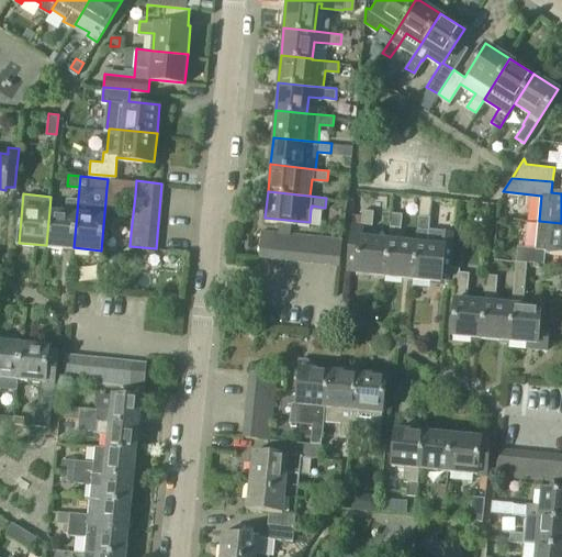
[(66,211),(49,210),(46,245),(74,247),(77,212),(78,199),(67,198),(66,211)]
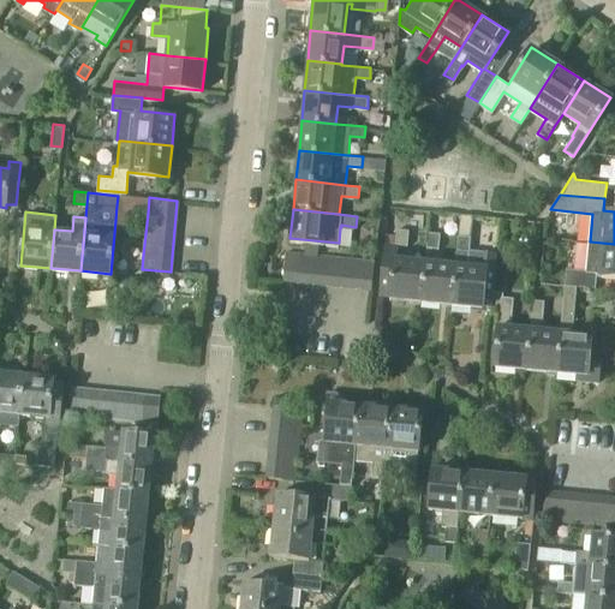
[(398,227),(396,236),(388,234),(382,296),(390,297),(390,298),(422,302),(427,261),(399,258),(400,243),(408,244),(410,228),(398,227)]
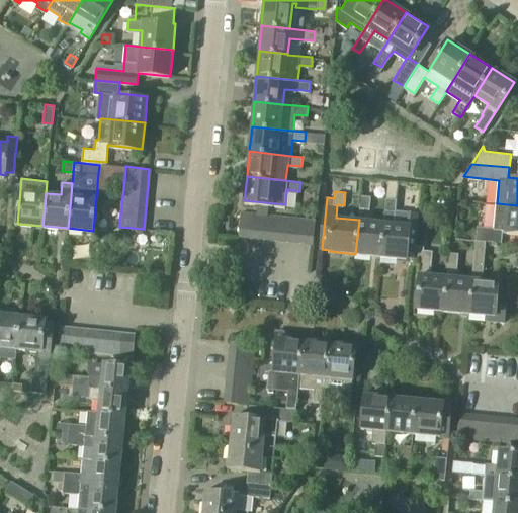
[(361,194),(360,207),(370,208),(371,195),(361,194)]
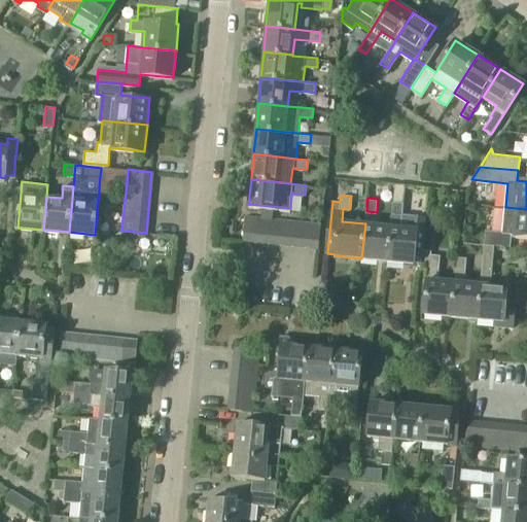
[(393,200),(392,213),(391,227),(388,261),(415,264),(415,262),(422,263),(426,215),(419,215),(402,213),(405,201),(393,200)]
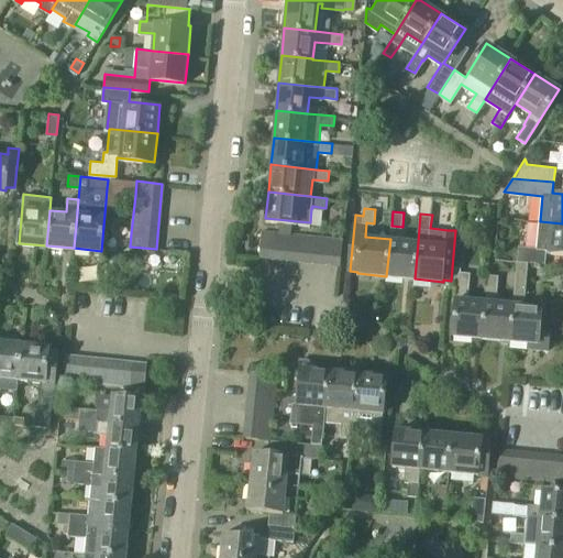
[(562,223),(540,221),(537,247),(519,244),(517,260),(528,261),(545,262),(547,251),(562,252),(562,223)]
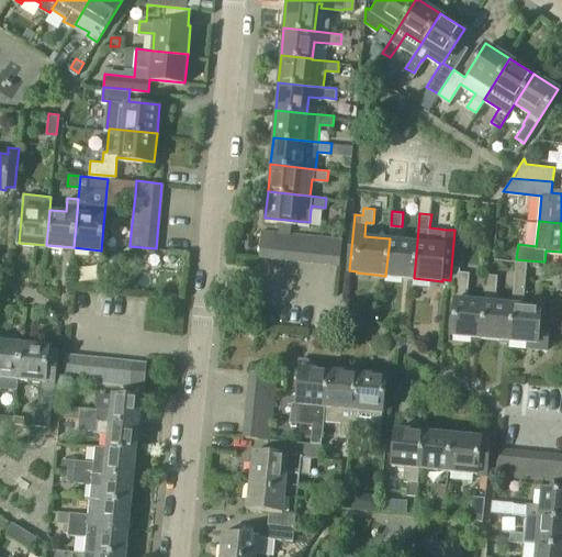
[(261,227),(259,254),(272,256),(274,230),(261,227)]
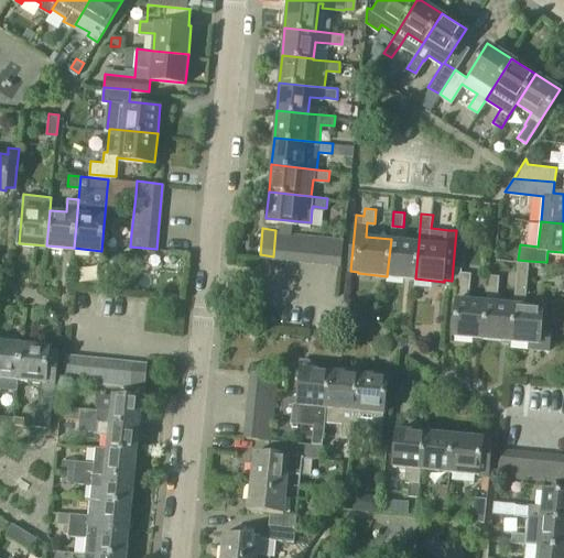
[(275,230),(273,256),(286,258),(290,231),(275,230)]
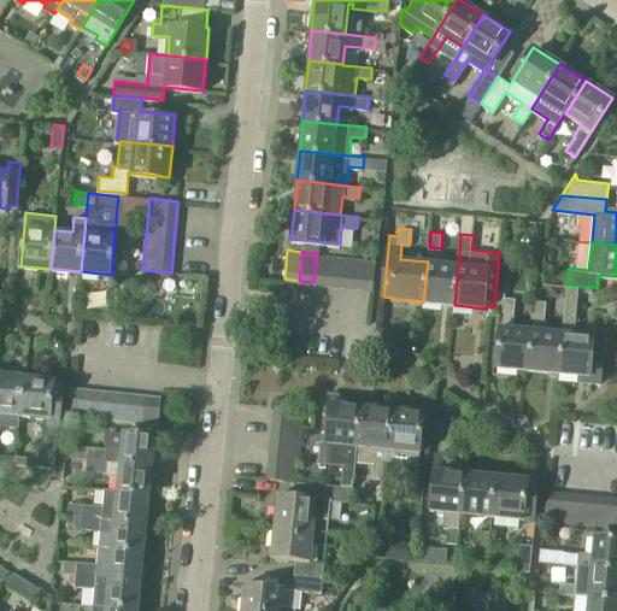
[(317,253),(313,282),(329,283),(331,254),(317,253)]
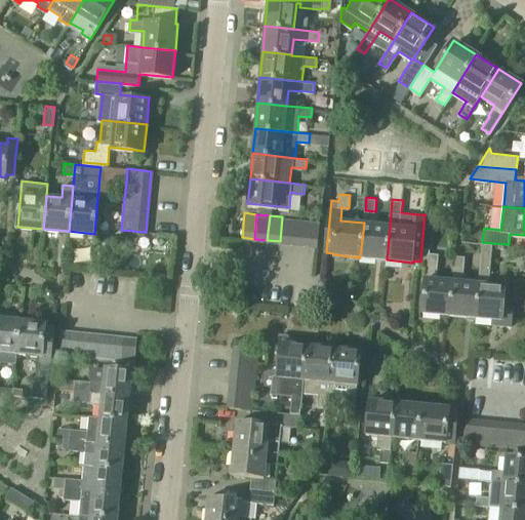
[(282,216),(280,241),(292,242),(295,218),(282,216)]
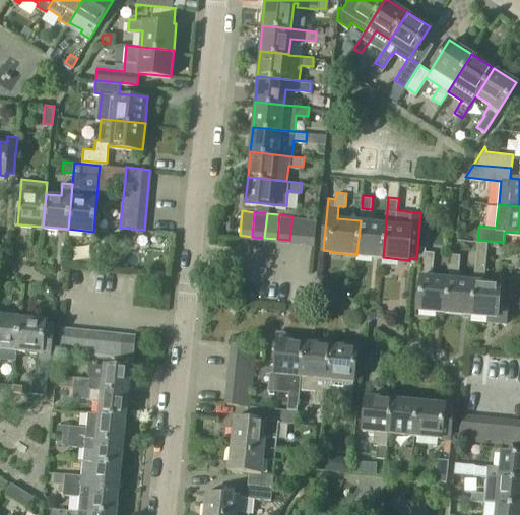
[(293,216),(289,240),(303,242),(305,217),(293,216)]
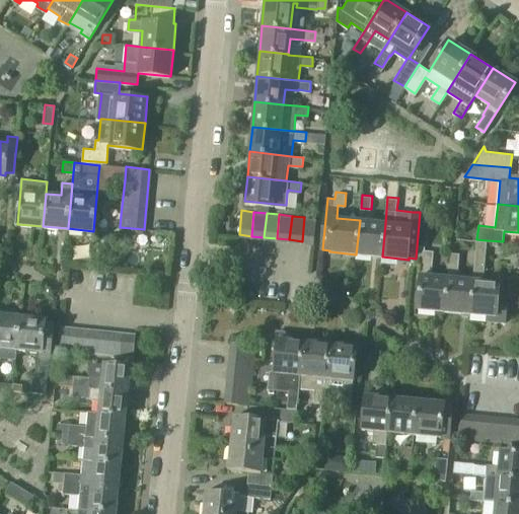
[(314,242),(317,218),(304,217),(302,241),(314,242)]
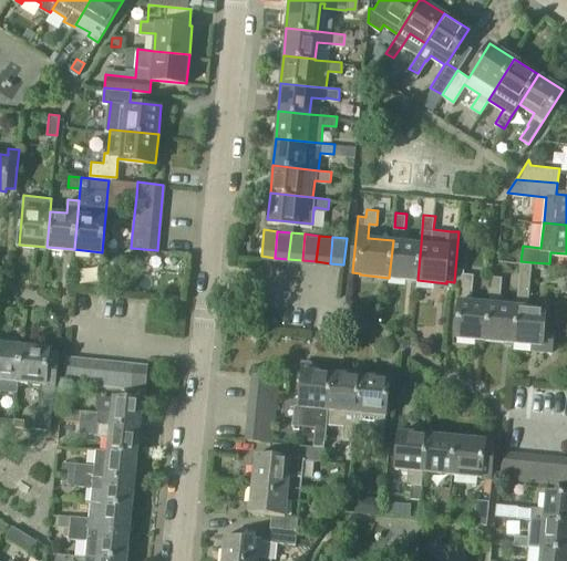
[(393,240),(389,278),(418,280),(421,243),(393,240)]
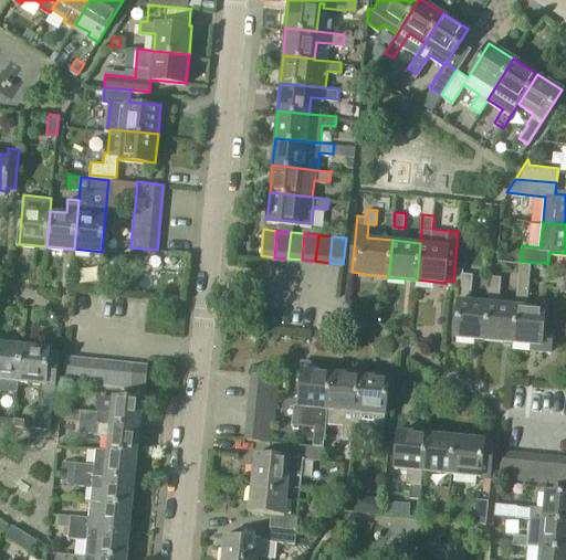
[(520,277),(530,277),(531,262),(520,261),(520,277)]
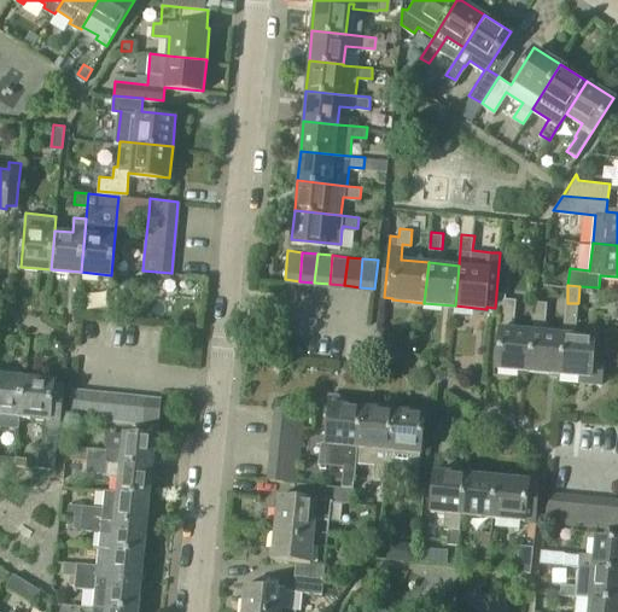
[(518,298),(506,297),(499,366),(530,369),(534,328),(514,327),(518,298)]
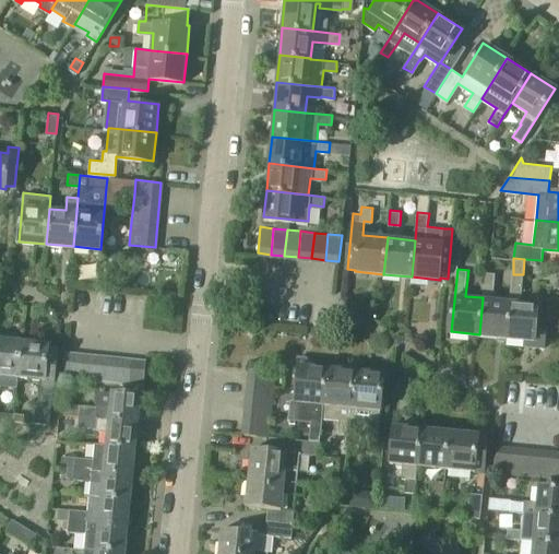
[(510,301),(494,298),(495,286),(496,272),(485,271),(484,285),(483,297),(479,334),(507,337),(510,301)]
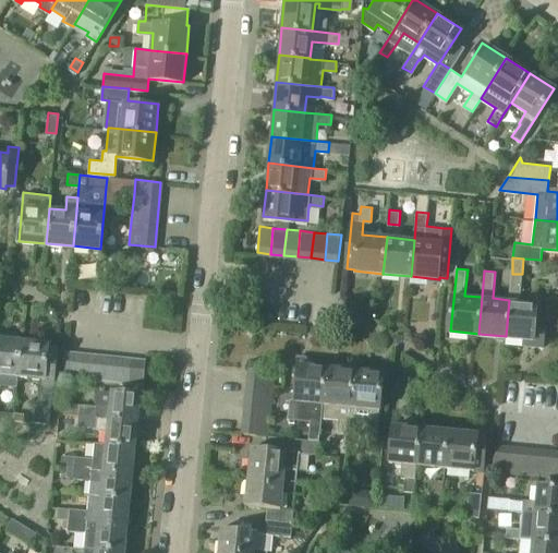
[(510,287),(521,288),(522,274),(512,274),(510,287)]
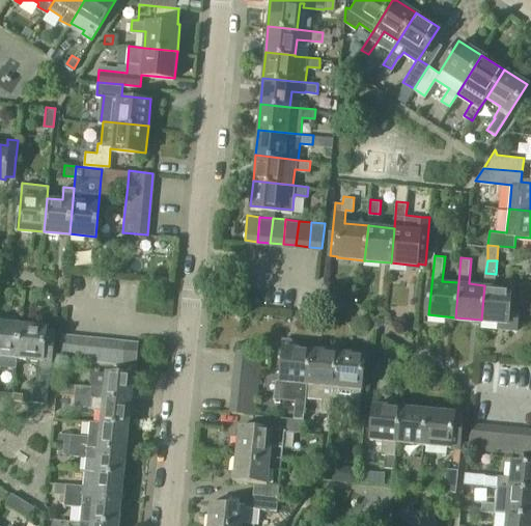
[(496,274),(485,273),(484,285),(495,286),(496,274)]
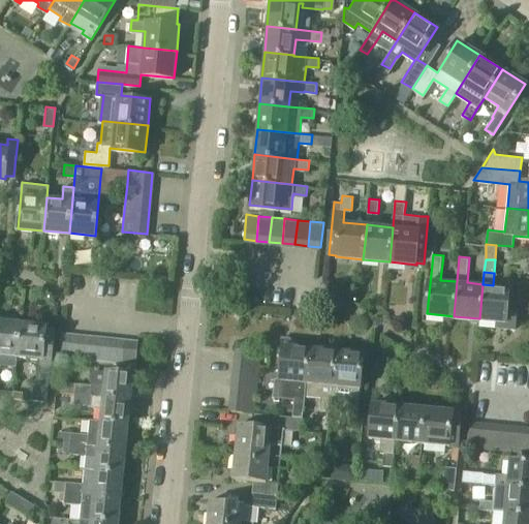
[(509,286),(493,285),(483,284),(479,318),(502,320),(501,326),(515,327),(516,307),(507,306),(509,286)]
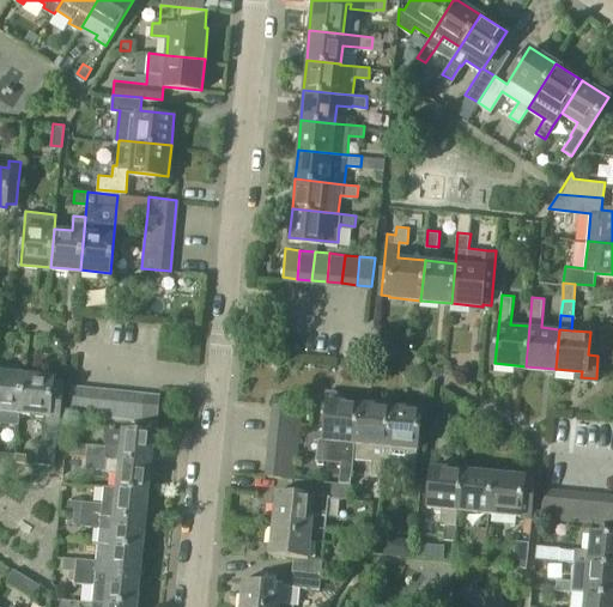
[(18,411),(22,372),(19,368),(0,365),(0,416),(2,416),(7,412),(7,410),(18,411)]
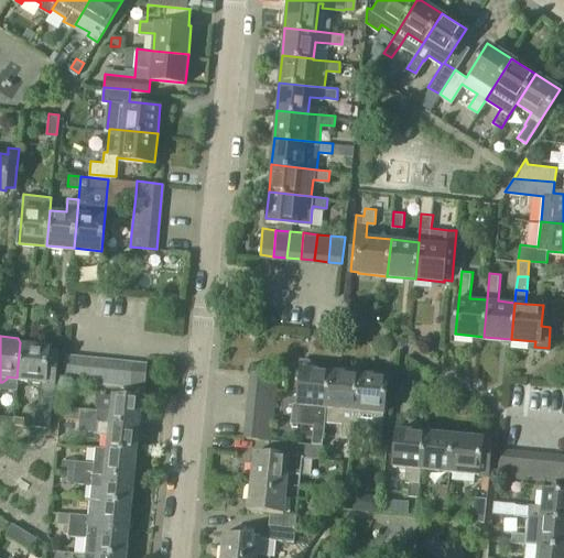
[(20,342),(17,378),(43,381),(42,393),(39,393),(38,407),(33,406),(31,423),(50,425),(57,349),(49,348),(49,345),(20,342)]
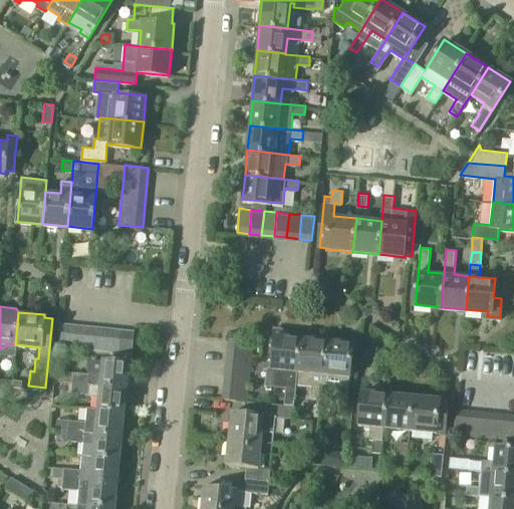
[(60,322),(58,345),(70,346),(72,323),(60,322)]
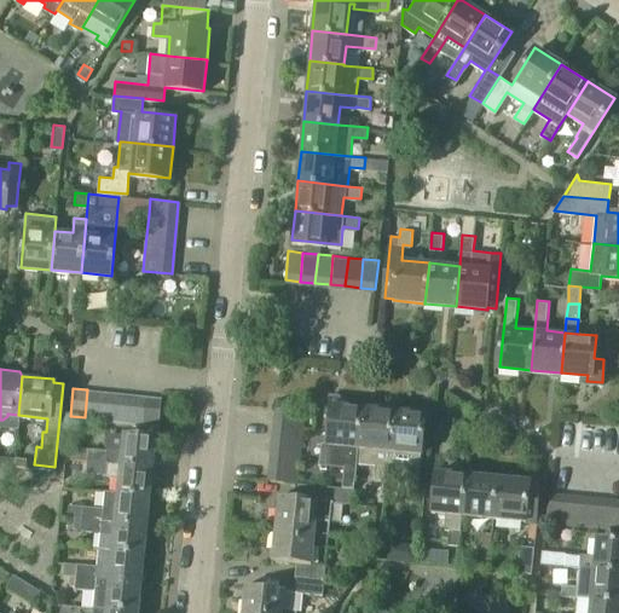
[(87,389),(85,417),(99,418),(102,391),(87,389)]
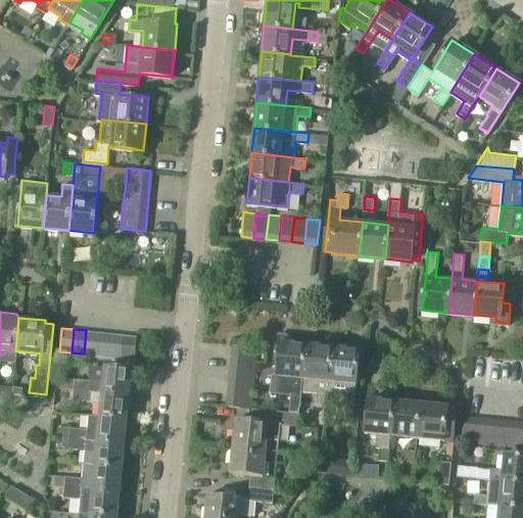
[(86,330),(84,354),(96,356),(98,332),(86,330)]
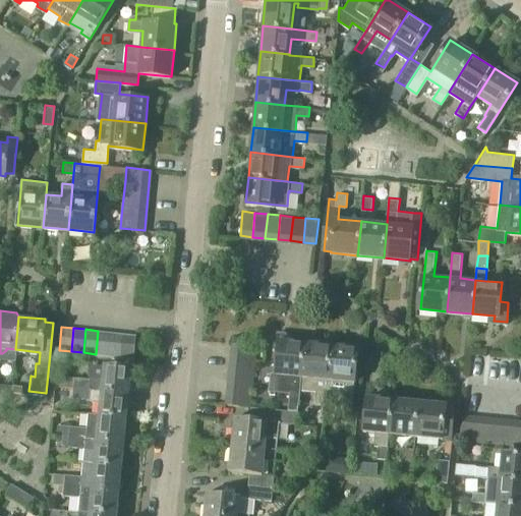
[(98,331),(96,354),(108,355),(111,332),(98,331)]
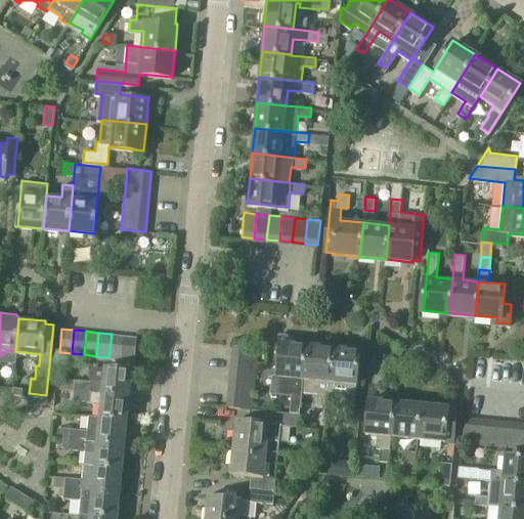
[(303,389),(307,344),(291,342),(292,334),(282,333),(278,337),(277,343),(275,342),(274,351),(279,351),(277,375),(272,374),(270,393),(292,395),(290,412),(300,413),(301,403),(303,389)]
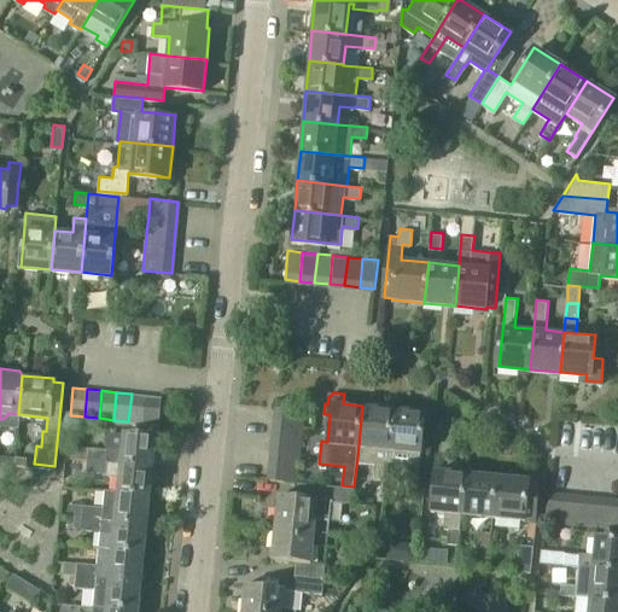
[(132,394),(128,421),(143,423),(146,395),(132,394)]
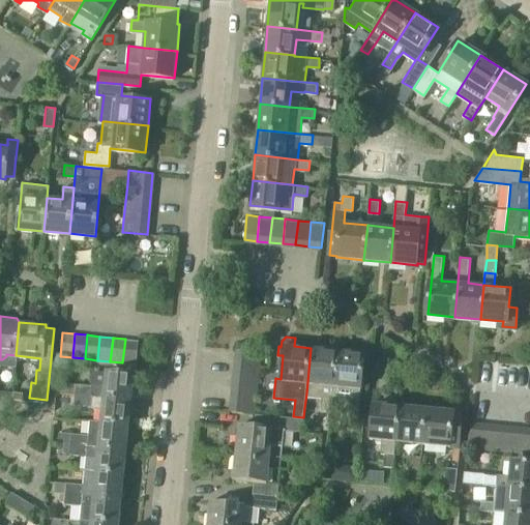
[(136,362),(138,340),(136,340),(125,339),(122,362),(136,363),(136,362)]
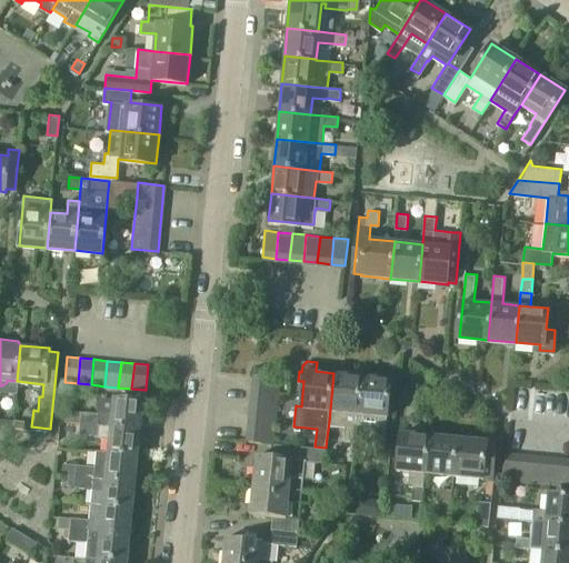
[(252,386),(278,390),(279,376),(253,373),(252,386)]
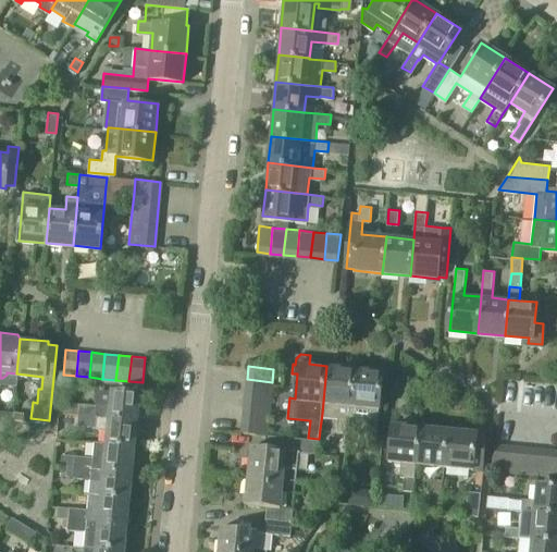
[(326,366),(322,414),(338,416),(336,430),(348,431),(349,417),(355,368),(326,366)]
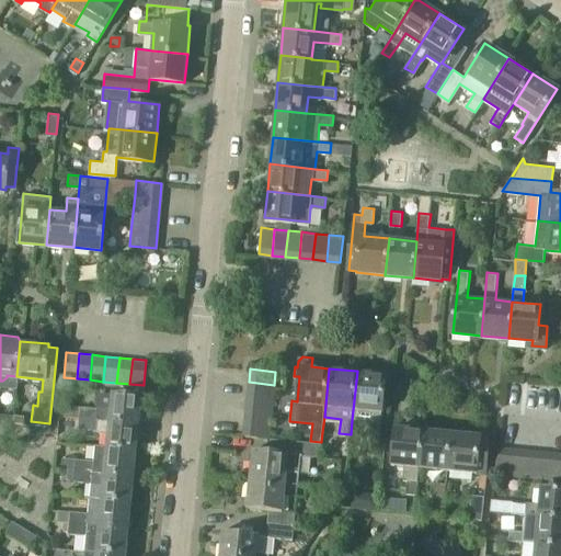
[(357,371),(352,420),(369,422),(367,437),(378,438),(385,374),(357,371)]
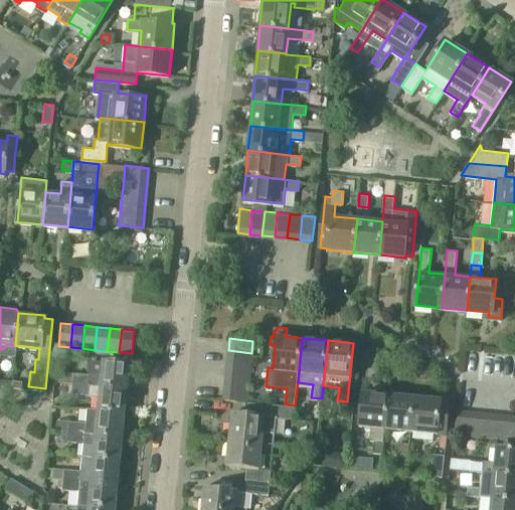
[(251,353),(228,350),(227,362),(250,364),(251,353)]
